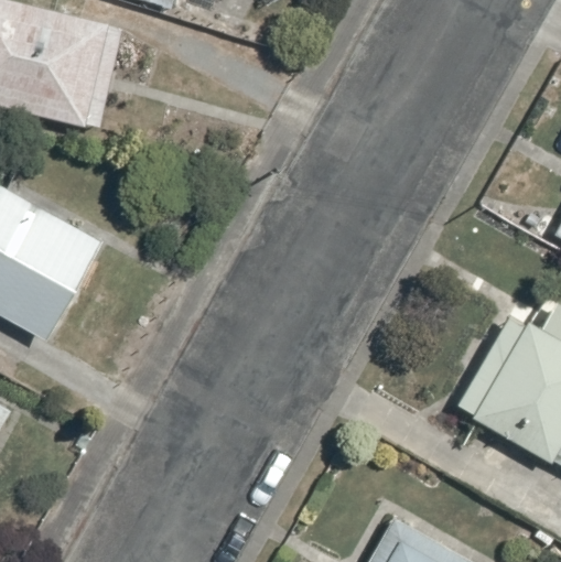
[(122,26),(6,0),(0,0),(0,106),(98,129),(122,26)]
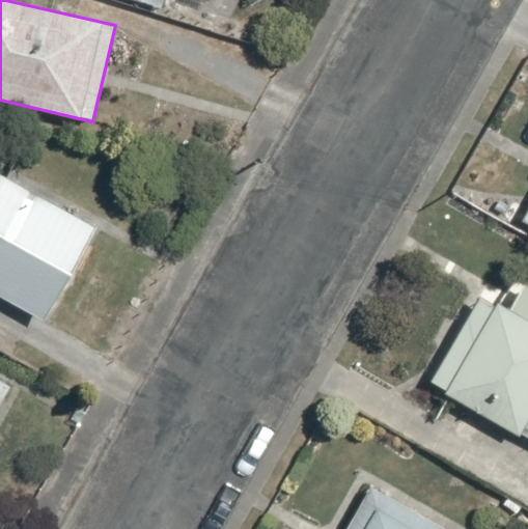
[(0,294),(54,322),(100,230),(0,179),(0,294)]
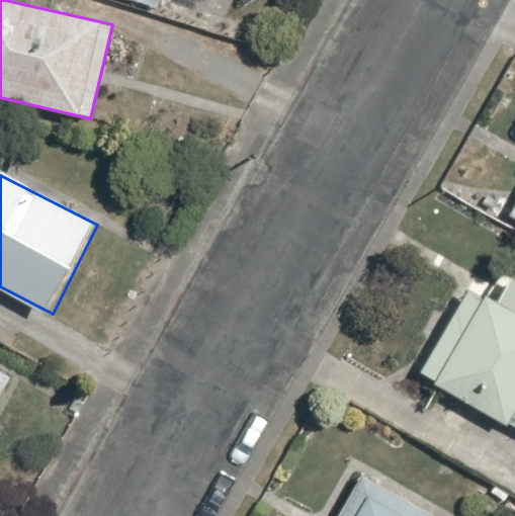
[(514,315),(469,288),(421,369),(514,425),(514,315)]
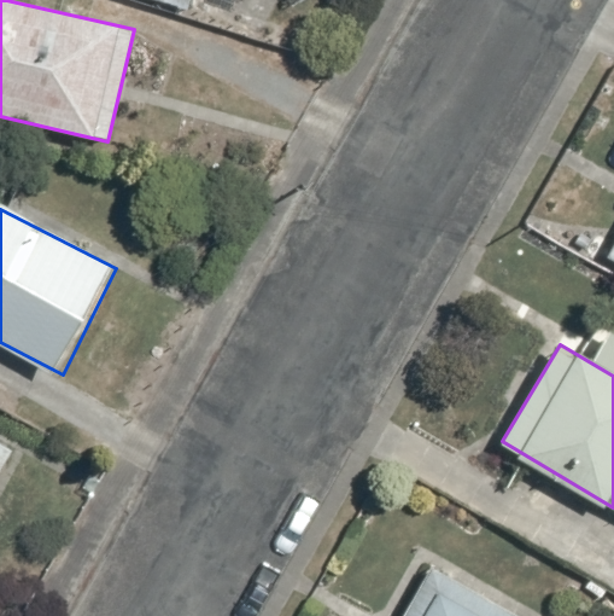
[(0,498),(24,458),(0,443),(0,498)]
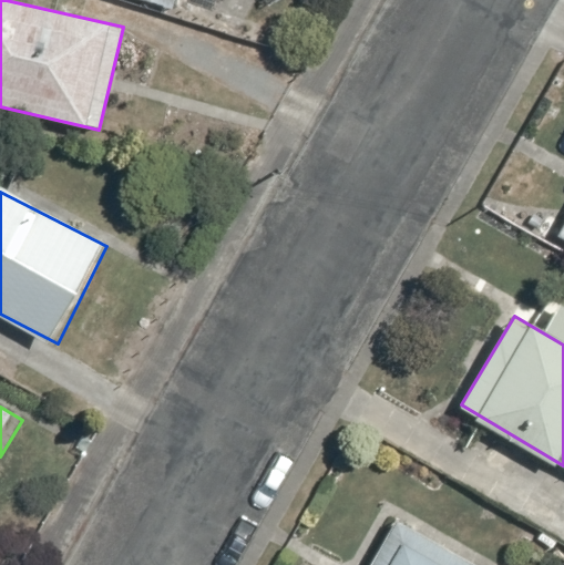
[(488,564),(396,517),(371,564),(488,564)]
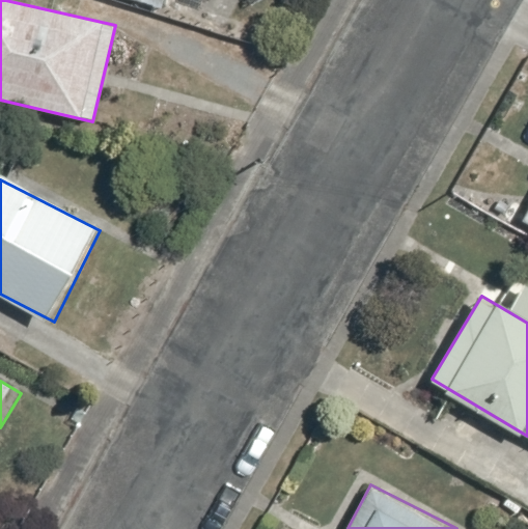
All buildings are outlined.
